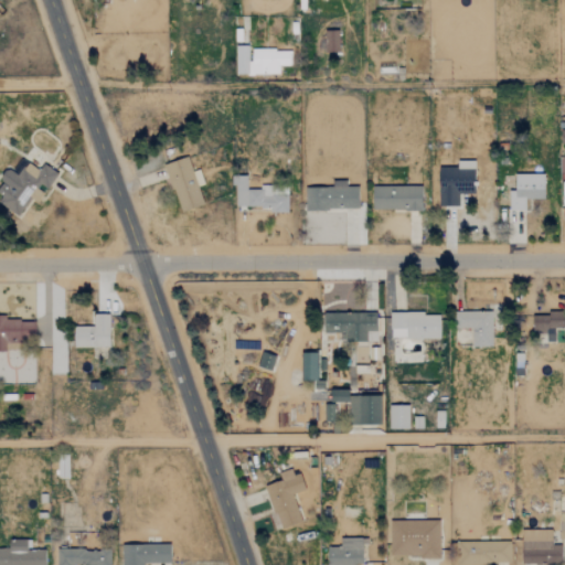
[(338,31),(324,31),(324,53),(339,52),(338,31)]
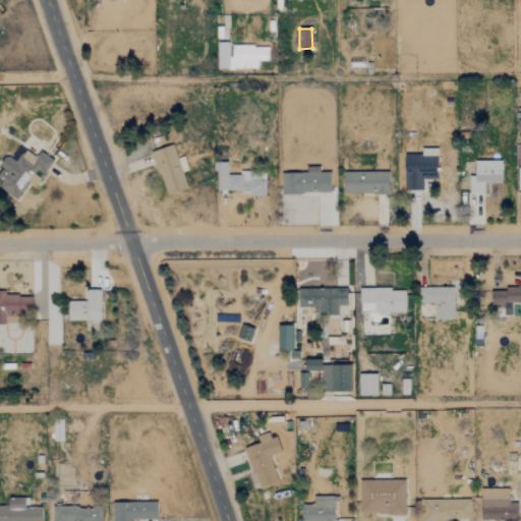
[(229,42),(217,42),(218,69),(229,68),(229,42)]
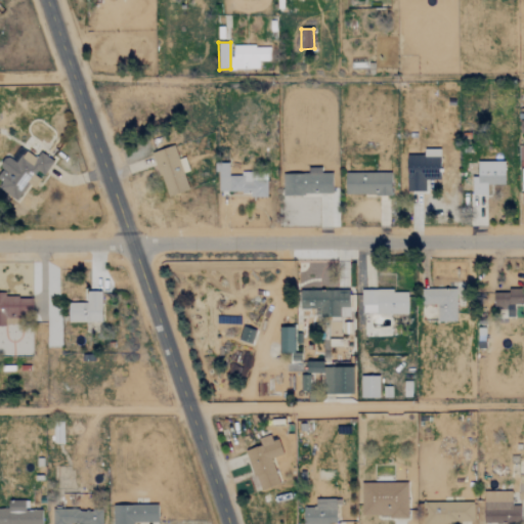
[(259,69),(259,60),(269,61),(269,46),(233,46),(232,69),(259,69)]
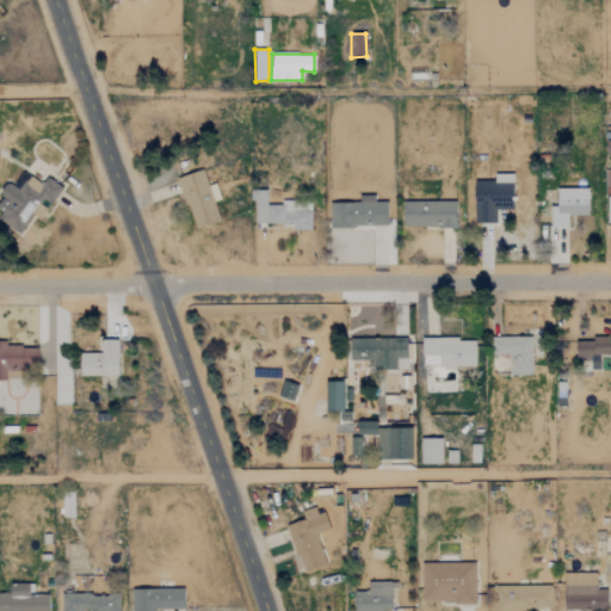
[(474,181),(474,223),(499,223),(499,210),(513,210),(513,173),(494,173),(494,180),(474,181)]
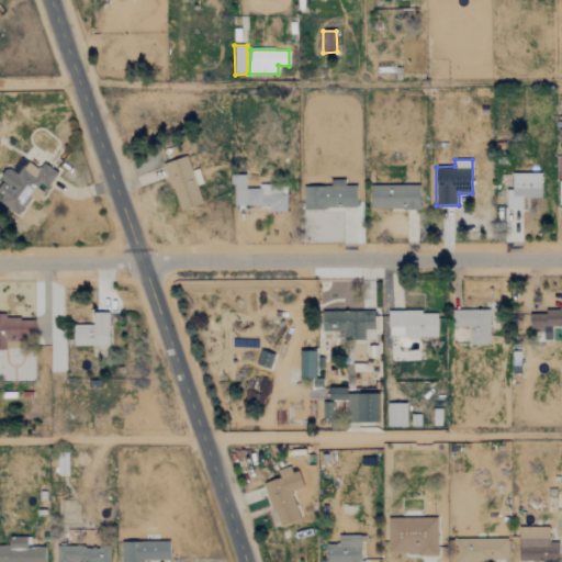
[(0,203),(18,215),(30,195),(37,201),(57,172),(43,163),(37,169),(25,161),(17,175),(8,169),(0,179),(0,192),(2,194),(0,197),(0,203)]
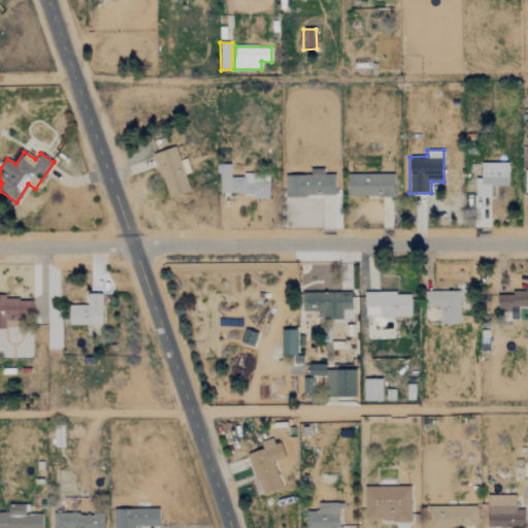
[(508,186),(507,163),(481,163),(481,177),(475,177),(475,196),(491,196),(490,186),(508,186)]
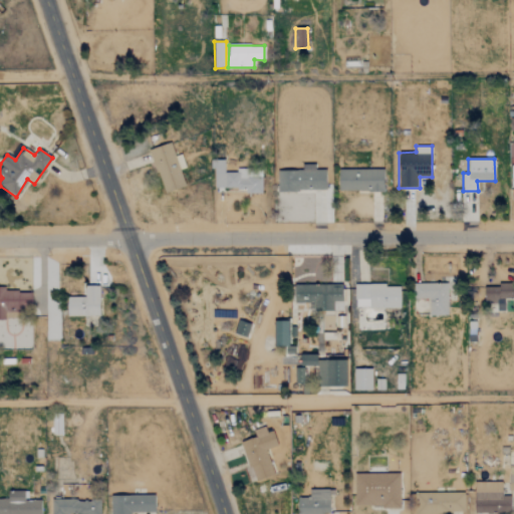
[(214,190),(261,191),(262,171),(236,171),(236,173),(224,172),(224,160),(211,160),(211,168),(214,168),(214,190)]
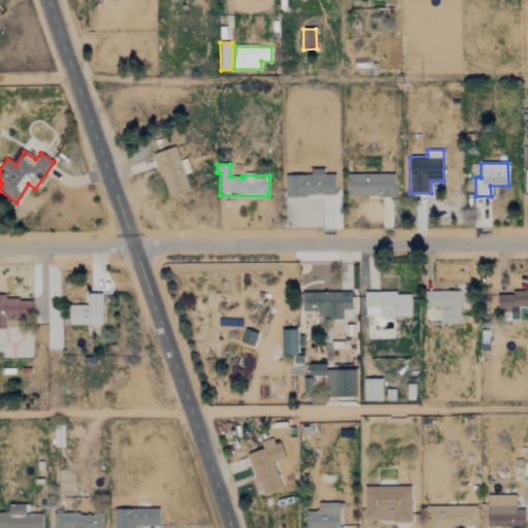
[(285,197),(335,196),(334,174),(324,174),(324,169),(309,169),(309,175),(285,175),(285,197)]
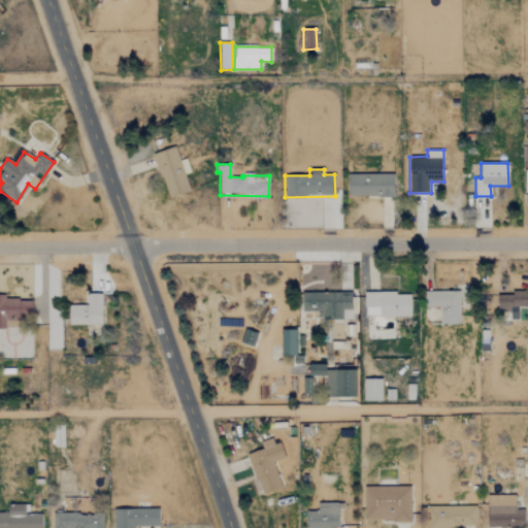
[(394,174),(348,173),(348,196),(393,197),(394,174)]
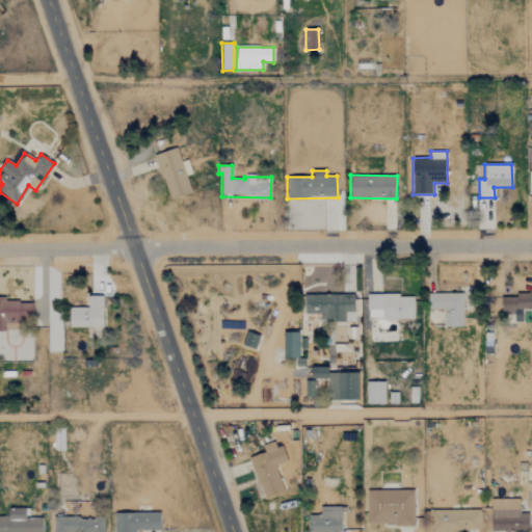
[(463,326),(462,293),(429,294),(429,310),(444,309),(444,326),(463,326)]
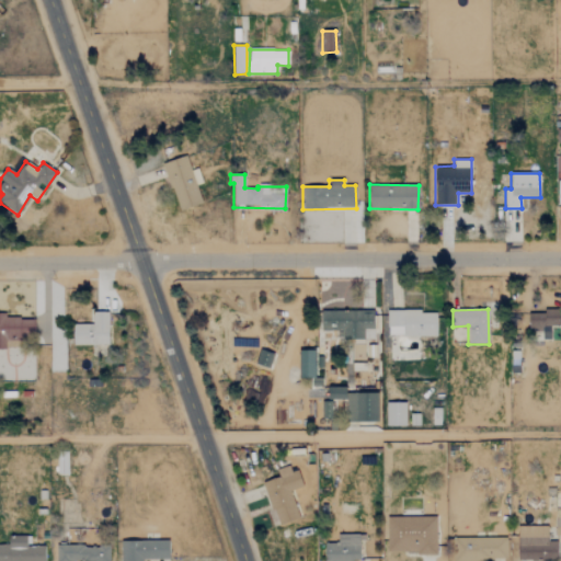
[(436,310),(387,311),(388,336),(436,335),(436,310)]
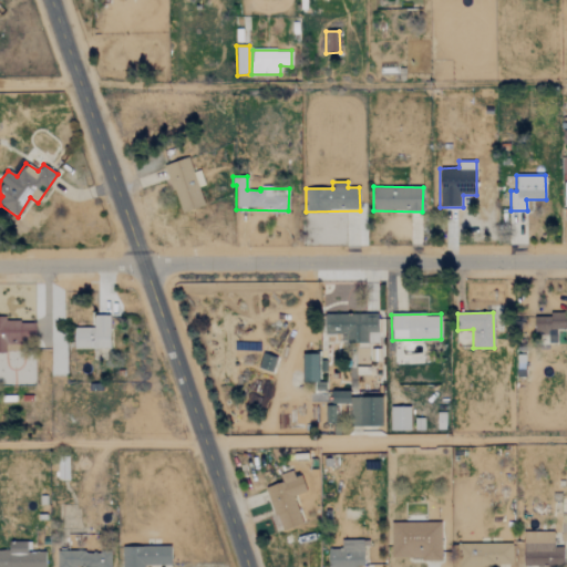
[(566,329),(566,315),(534,313),(533,332),(555,333),(556,329),(566,329)]
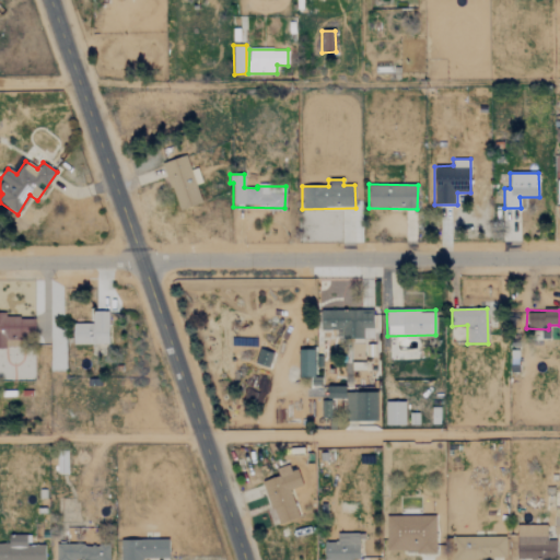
[(373,339),(373,311),(328,312),(329,330),(341,329),(342,339),(373,339)]
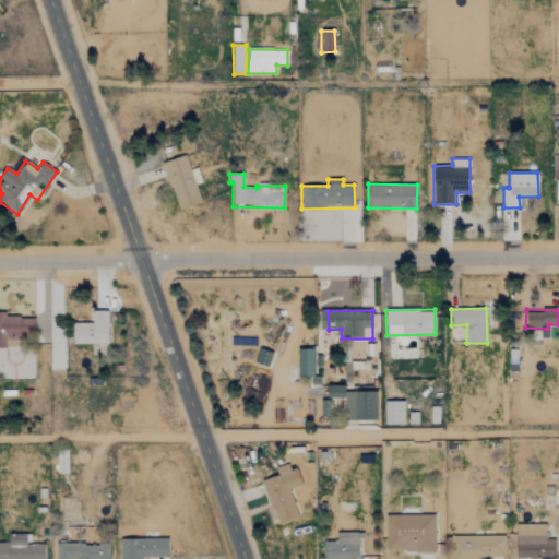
[(108,344),(107,311),(92,311),(92,323),(72,323),(72,344),(108,344)]
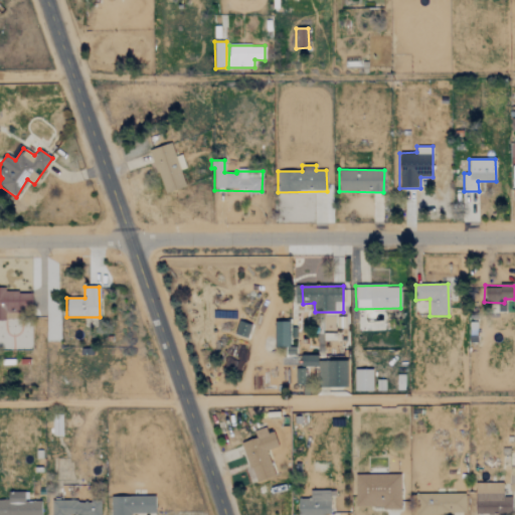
[(31,292),(0,291),(0,320),(6,321),(6,312),(31,313),(31,292)]
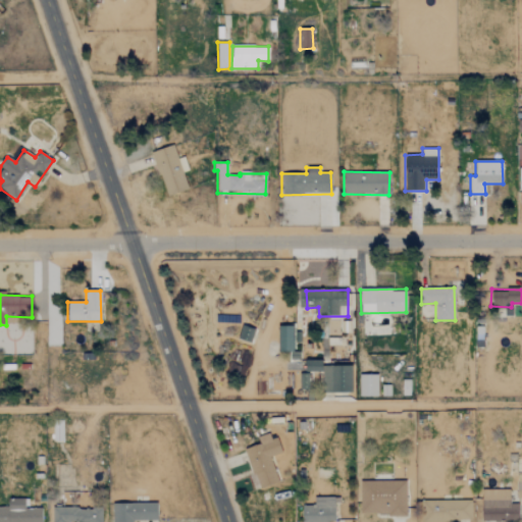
[(250,343),(254,329),(242,325),(238,338),(250,343)]
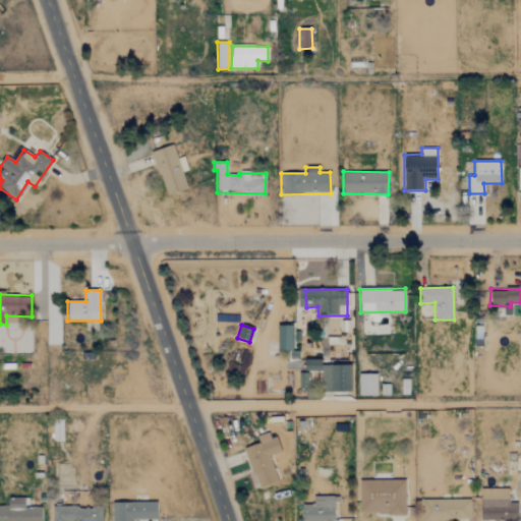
[(321,359),(304,359),(304,371),(321,371),(321,359)]
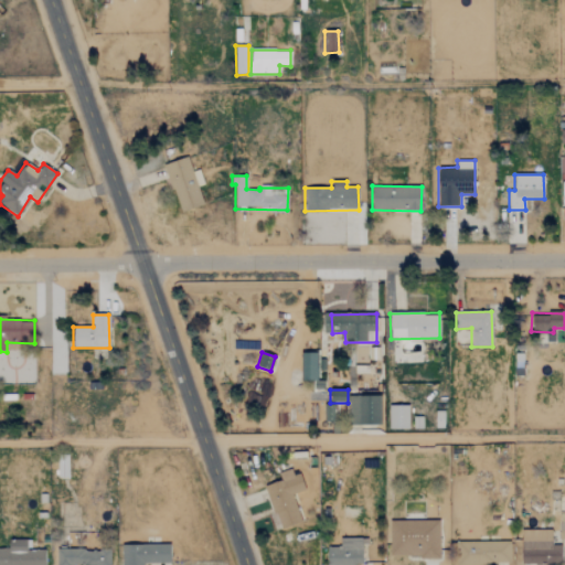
[(381,396),(351,395),(350,425),(380,426),(381,396)]
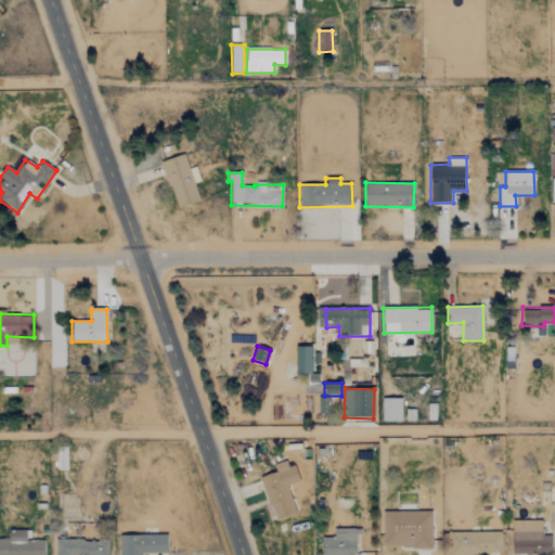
[(382,421),(401,422),(401,398),(382,398),(382,421)]
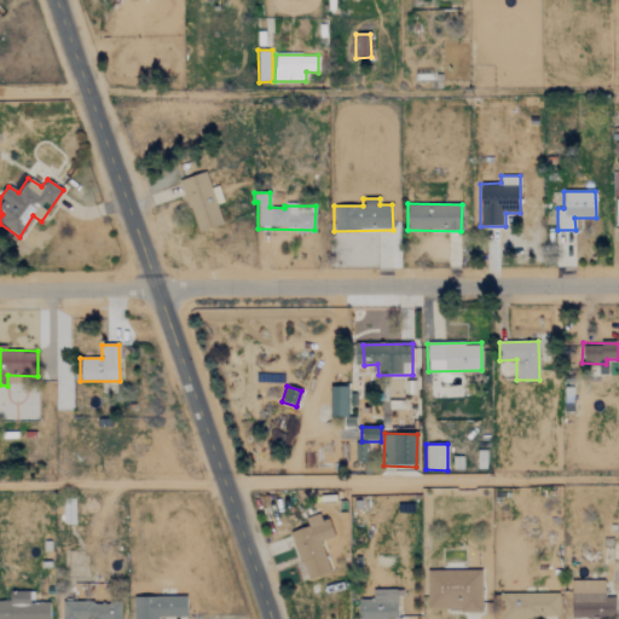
[(75,499),(64,499),(63,524),(74,525),(75,499)]
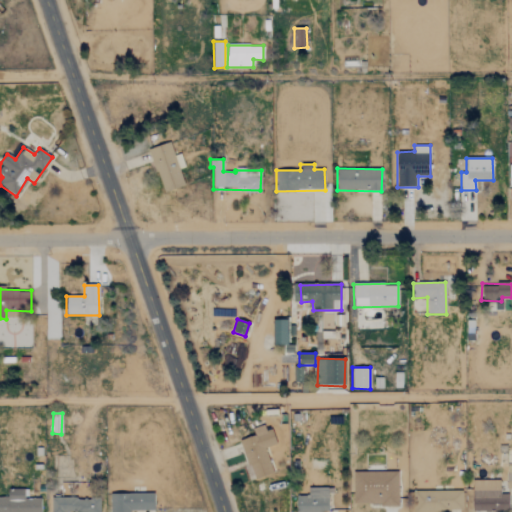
[(273,473),(264,448),(276,444),(271,429),(265,431),(264,425),(252,429),(254,436),(240,440),(253,480),(273,473)]
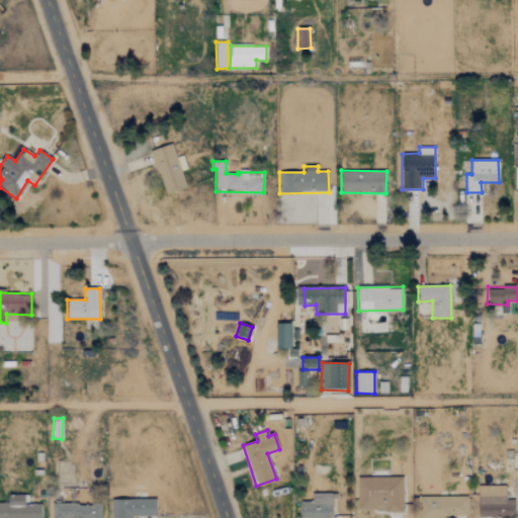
[(403,511),(403,478),(357,478),(356,510),(403,511)]
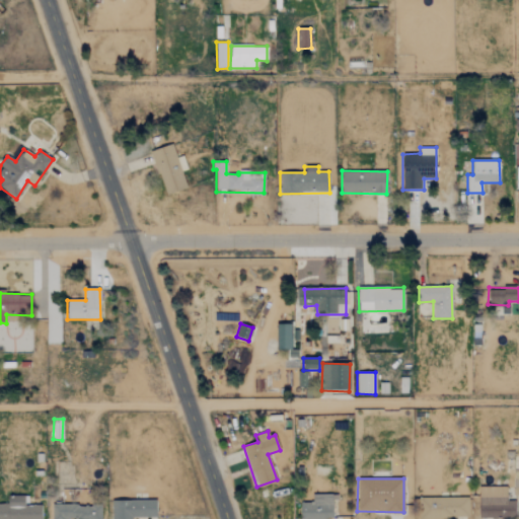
[(478,518),(515,518),(515,501),(506,501),(506,488),(478,487),(478,518)]
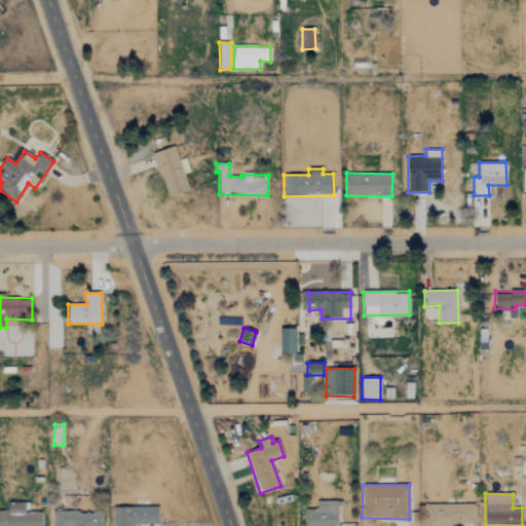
[(329,525),(330,525),(338,525),(338,502),(316,501),(316,511),(304,510),(304,525),(329,525)]
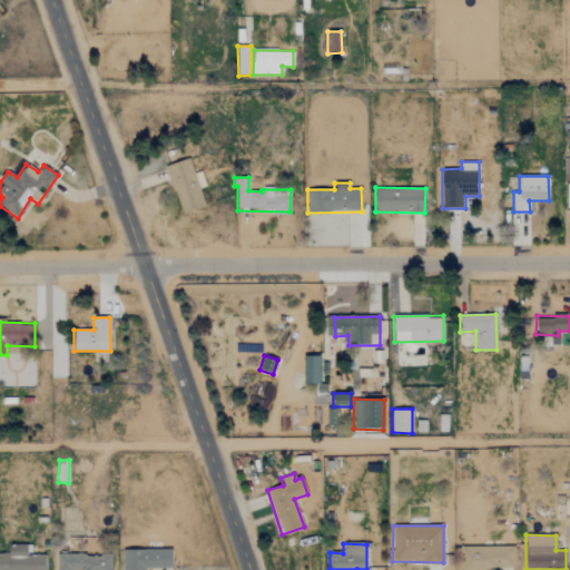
[(43,569),(45,554),(27,556),(27,546),(8,546),(8,553),(0,553),(0,569),(43,569)]
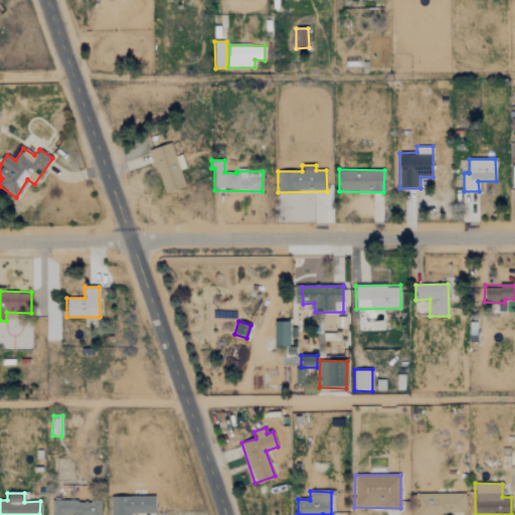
[(434,514),(465,514),(465,493),(420,494),(420,514),(434,514)]
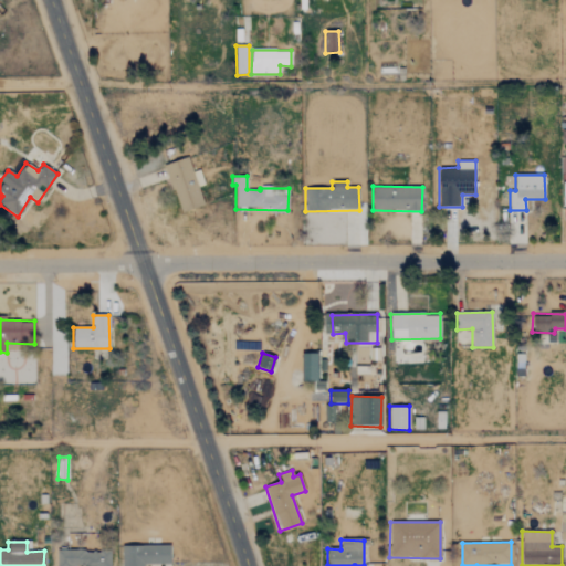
[(169,565),(169,545),(122,546),(121,565),(169,565)]
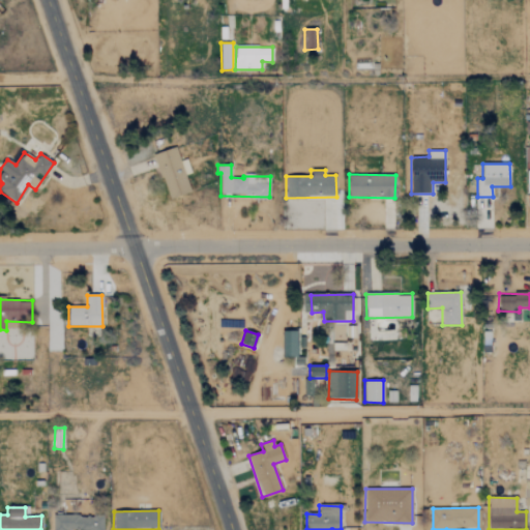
[(52,529),(102,529),(104,517),(53,516),(52,529)]
